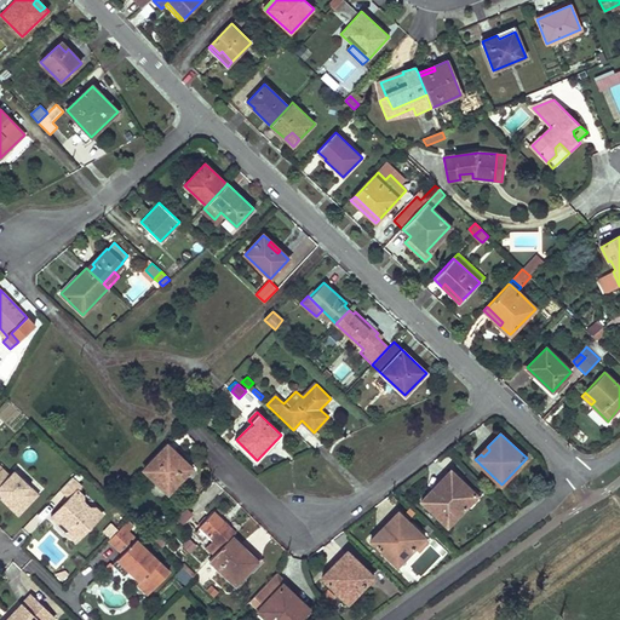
[(167,445),(143,470),(168,493),(191,468),(167,445)]
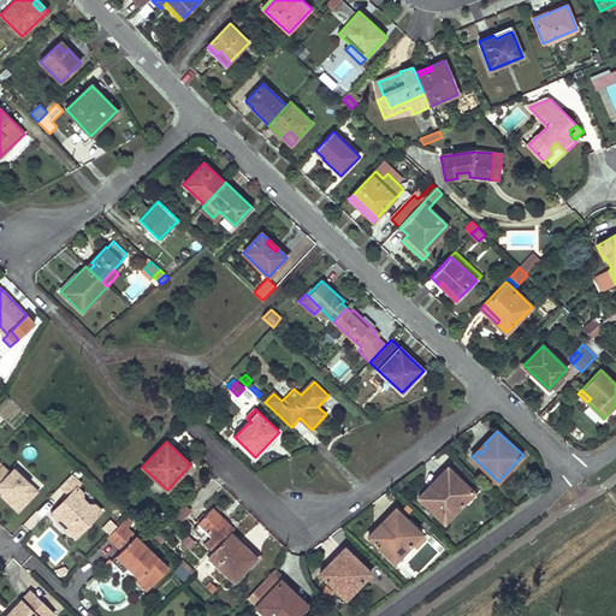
[(0,484),(6,490),(3,493),(11,502),(18,495),(24,501),(34,490),(12,468),(10,472),(0,462),(0,484)]
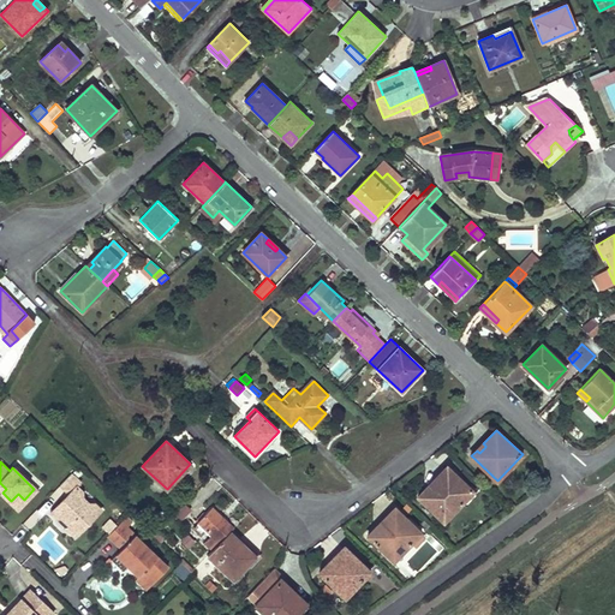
[(448,466),(429,485),(433,489),(452,470),(448,466)]
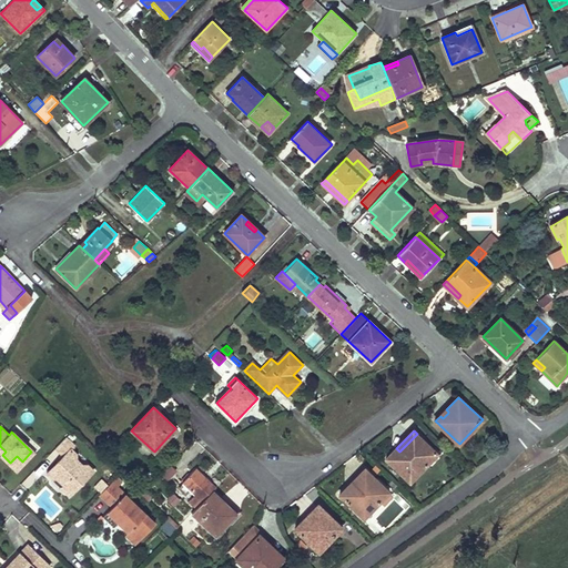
[(396,448),(387,458),(411,482),(435,456),(427,449),(430,446),(417,434),(399,452),(396,448)]
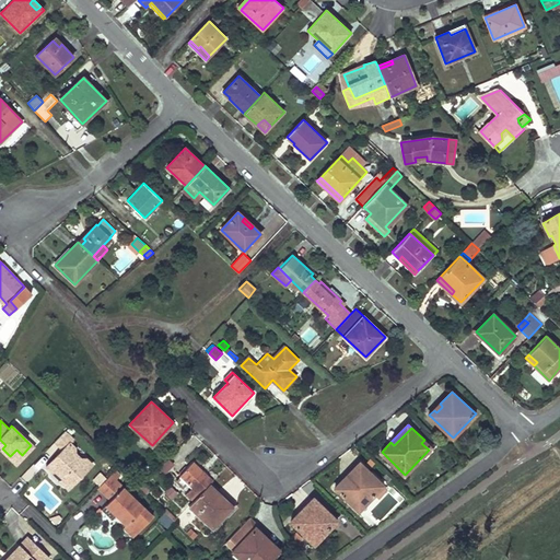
[(53,441),(62,450),(65,452),(61,455),(57,454),(45,467),(49,471),(56,470),(61,476),(61,483),(67,489),(91,465),(85,459),(78,457),(73,453),(73,447),(68,442),(71,440),(62,431),(53,441)]
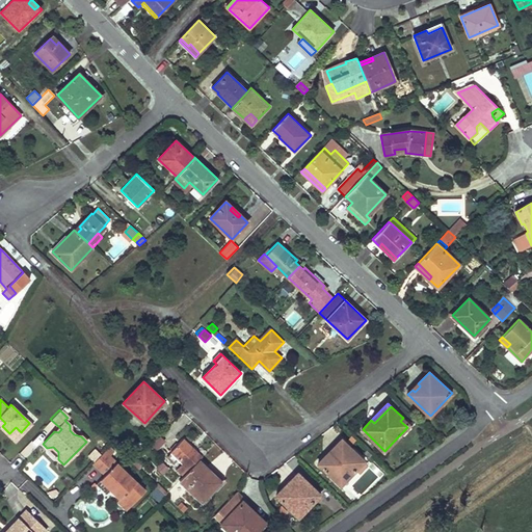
[(403,418),(400,421),(407,427),(409,424),(403,418)]
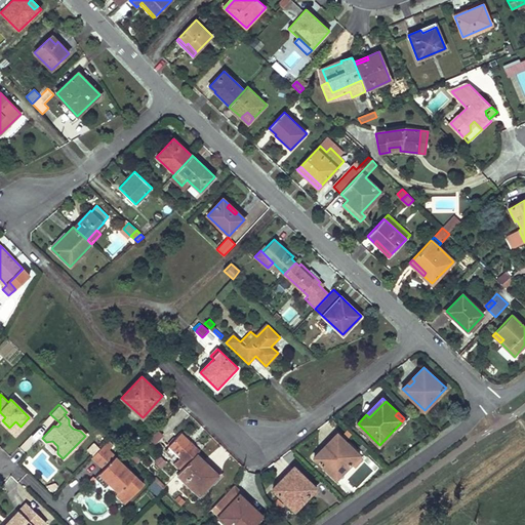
[(9,428),(2,420),(0,421),(0,422),(14,438),(32,419),(29,417),(21,427),(15,421),(9,428)]
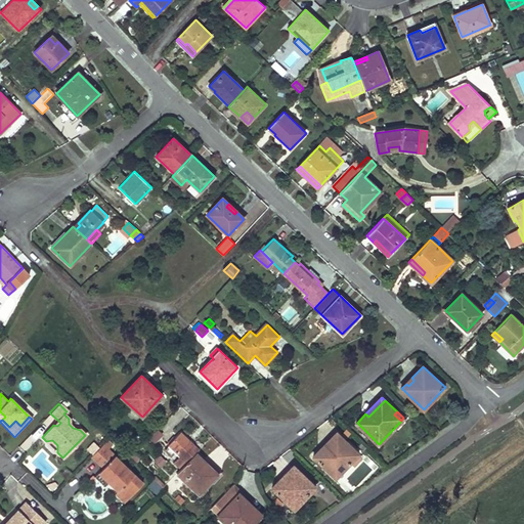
[(155,444),(163,434),(157,429),(148,439),(155,444)]
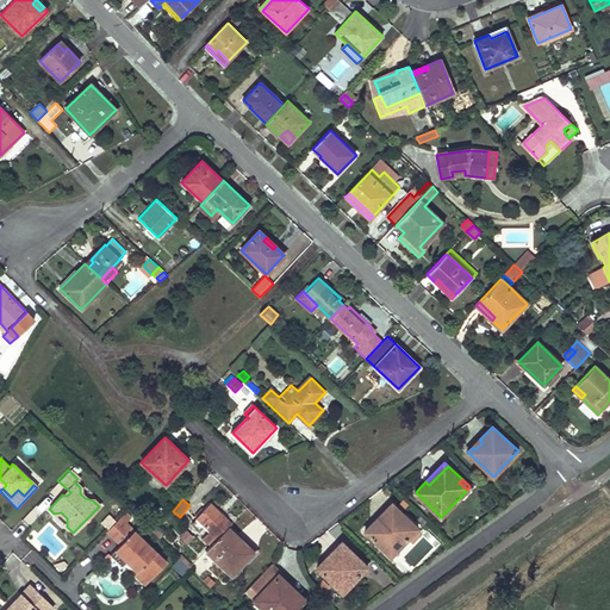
[(212,545),(229,528),(234,523),(212,502),(195,518),(209,531),(204,537),(212,545)]
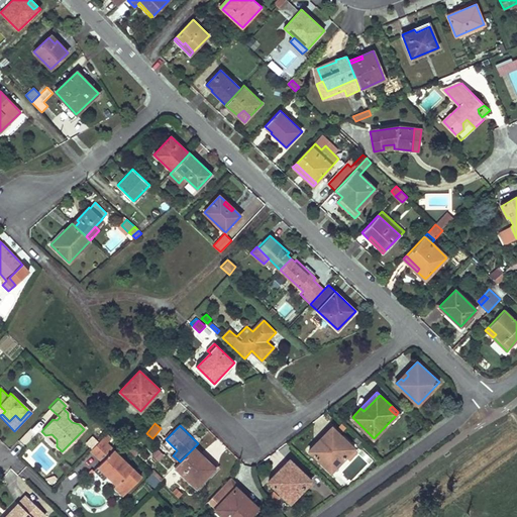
[(332,426),(326,433),(328,435),(320,443),(318,441),(309,450),(331,471),(351,450),(345,443),(347,441),(332,426)]
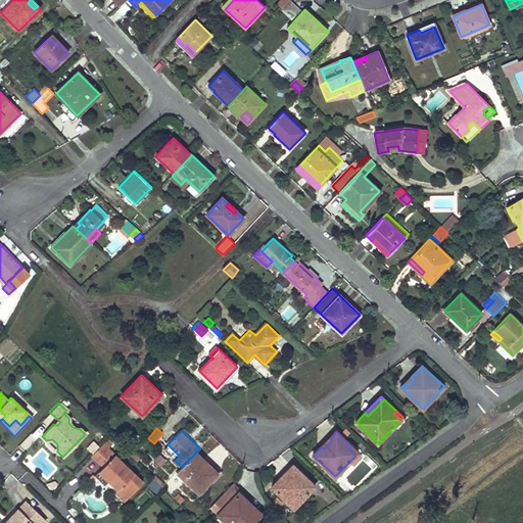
[(330,438),(322,446),(324,448),(332,440),(330,438)]
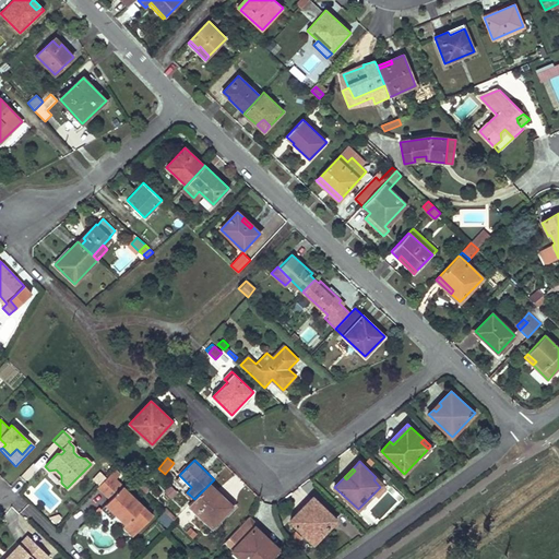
[(110,499),(106,504),(115,512),(126,524),(132,530),(149,512),(109,474),(97,487),(110,499)]
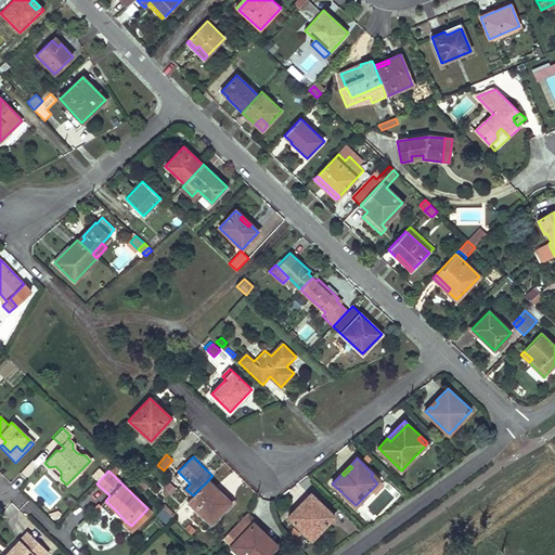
[(139,474),(132,479),(137,483),(142,478),(139,474)]
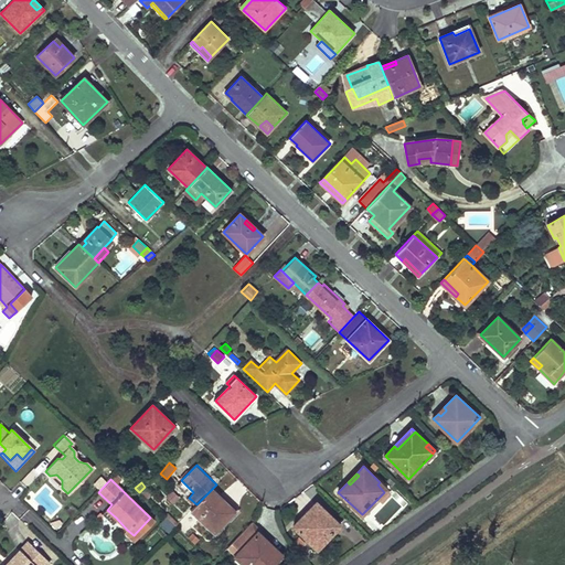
[(380,482),(377,484),(384,492),(387,489),(380,482)]
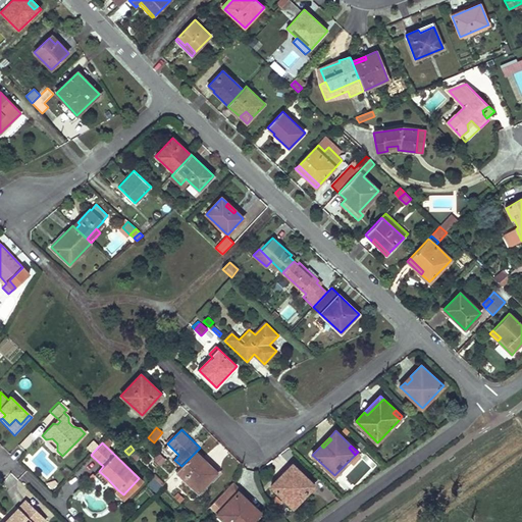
[(158,452),(152,459),(160,465),(166,458),(158,452)]
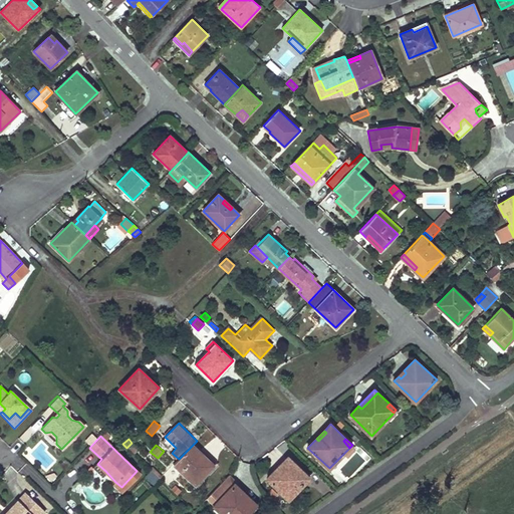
[(179,459),(174,464),(196,486),(215,466),(193,445),(179,459)]
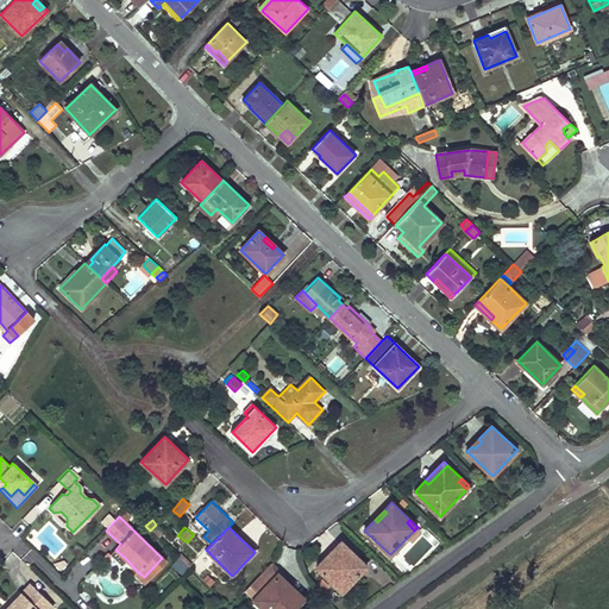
[(341,541),(326,557),(328,559),(344,544),(341,541)]
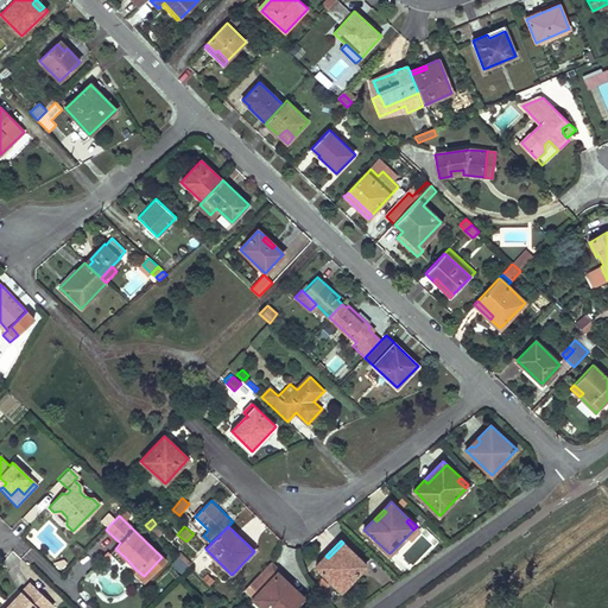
[(325,556),(316,565),(341,590),(367,564),(343,543),(328,558),(325,556)]
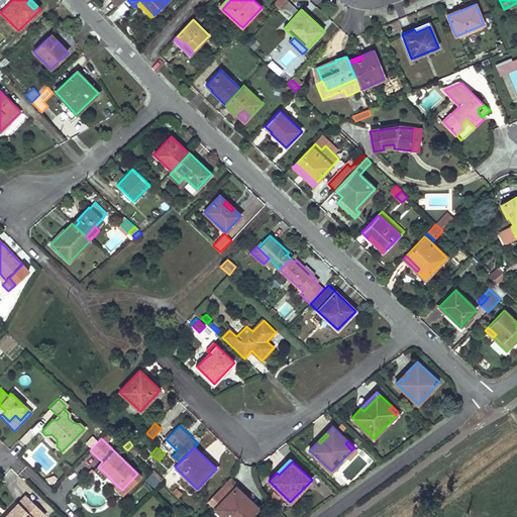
[(98,467),(93,471),(101,479),(106,474),(98,467)]
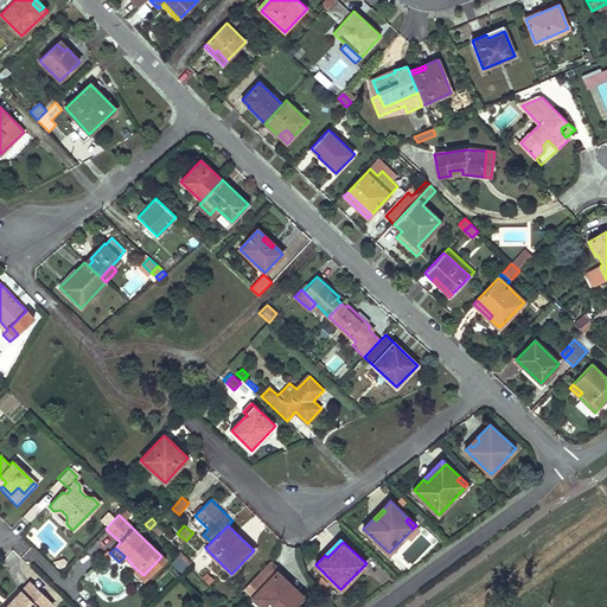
[(184,554),(180,558),(189,566),(192,562),(184,554)]
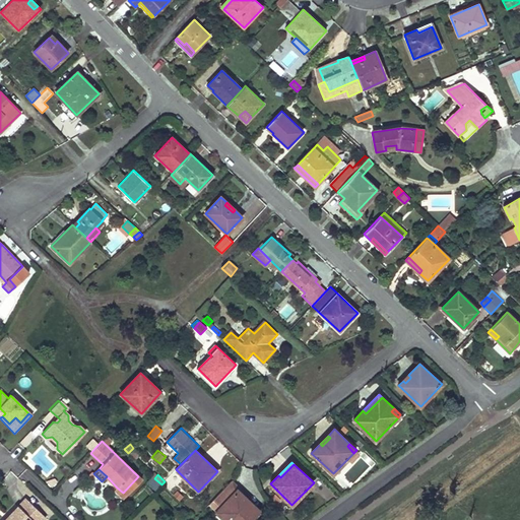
[(225,519),(247,519),(255,512),(245,502),(248,500),(243,495),(240,498),(235,493),(238,490),(239,489),(232,481),(212,501),(220,508),(216,511),(225,519)]
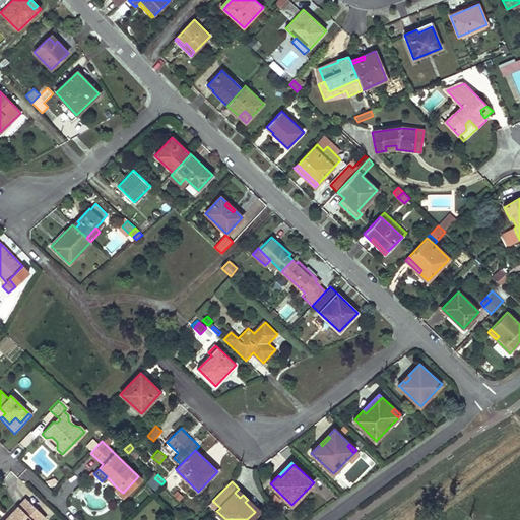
[(117,488),(115,490),(120,496),(123,493),(117,488)]
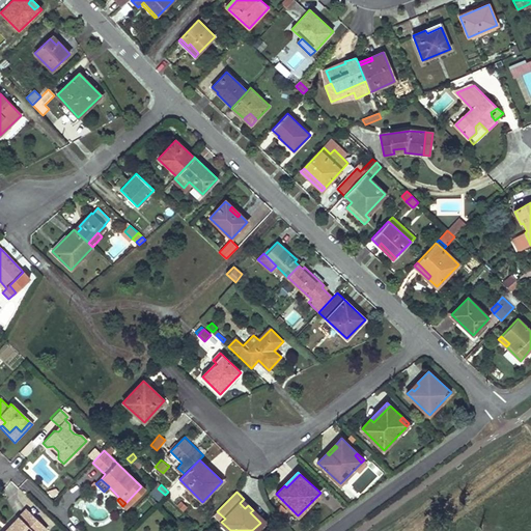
[(180,500),(176,505),(183,511),(187,506),(180,500)]
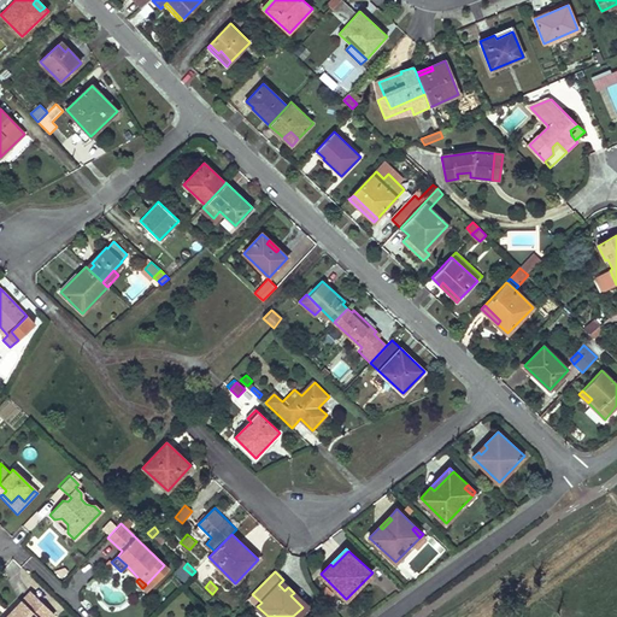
[(5,616),(51,616),(53,615),(30,593),(5,616)]
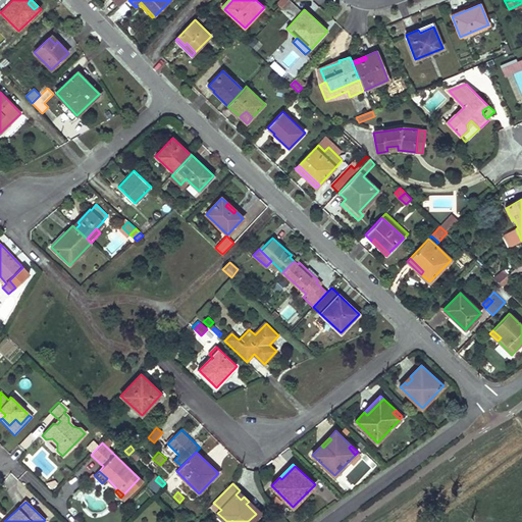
[(249,502),(246,504),(256,514),(248,521),(251,521),(260,513),(249,502)]
